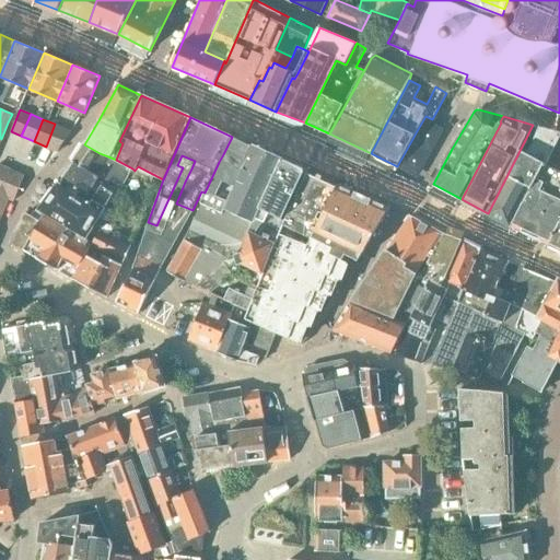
[(71,131),(55,124),(46,147),(58,151),(71,131)]
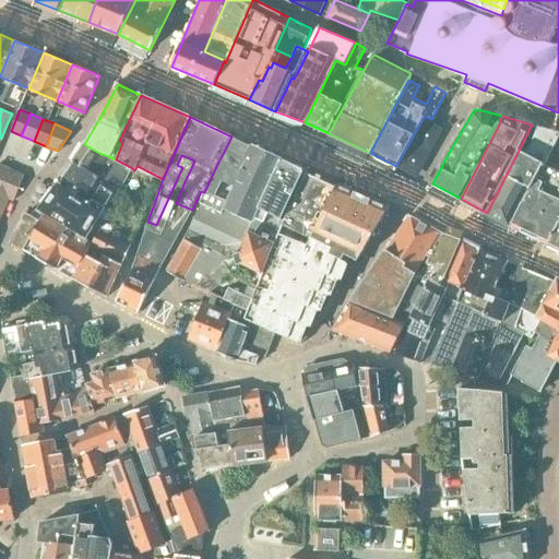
[(532,125),(487,213),(510,225),(544,162),(527,154),(538,126),(532,125)]
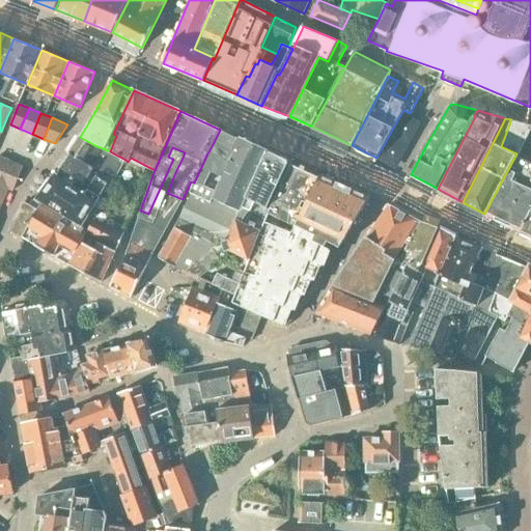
[(530,130),(530,124),(511,119),(501,146),(516,154),(530,162),(530,160),(530,142),(526,140),(530,130)]
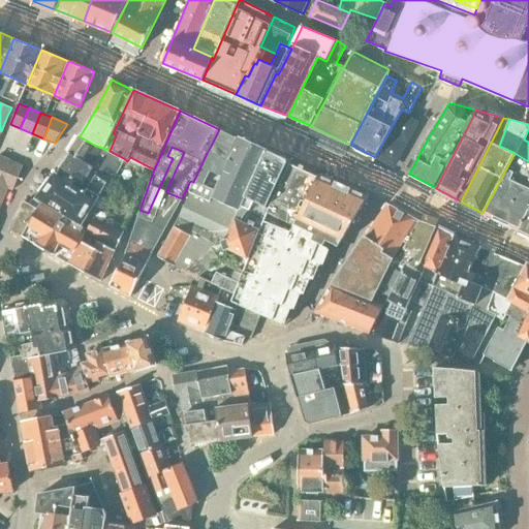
[(239,137),(219,129),(211,146),(207,153),(193,182),(190,193),(211,203),(213,196),(215,192),(204,186),(212,170),(221,175),(239,137)]
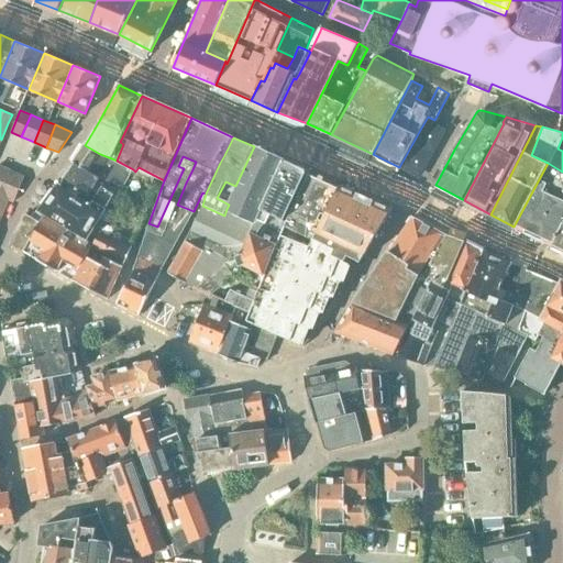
[(100,179),(109,157),(100,154),(85,145),(73,163),(100,179)]
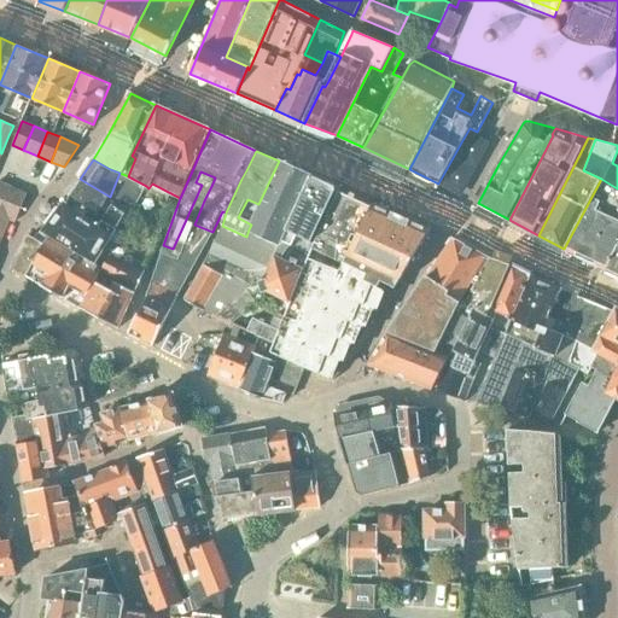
[(312,176),(280,162),(251,225),(249,229),(246,237),(222,226),(204,266),(223,274),(214,295),(222,299),(216,310),(264,283),(275,256),(281,244),(312,176)]
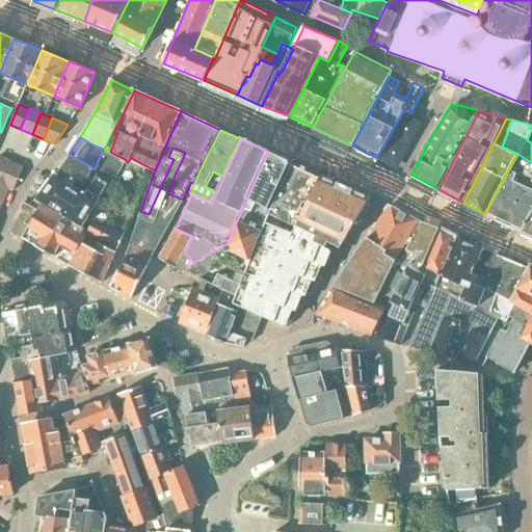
[(140,211),(139,216),(154,222),(167,193),(176,173),(182,160),(185,153),(173,148),(168,157),(174,159),(149,214),(140,211)]
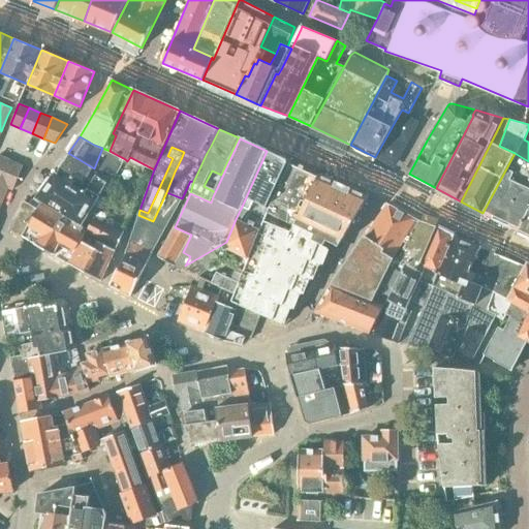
[(104,150),(102,148),(94,168),(93,169),(115,180),(118,174),(125,159),(110,151),(104,150)]
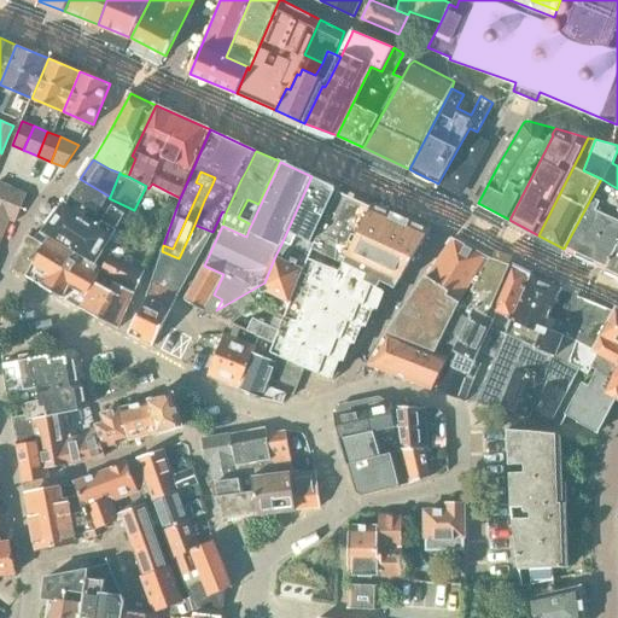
[(305,268),(309,258),(305,255),(337,188),(312,176),(281,244),(275,256),(305,268)]
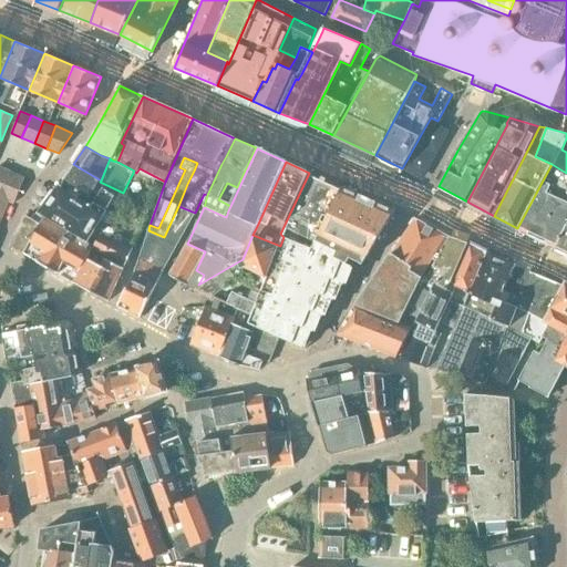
[(90,198),(93,193),(94,191),(100,182),(101,181),(73,164),(62,183),(78,193),(90,198)]
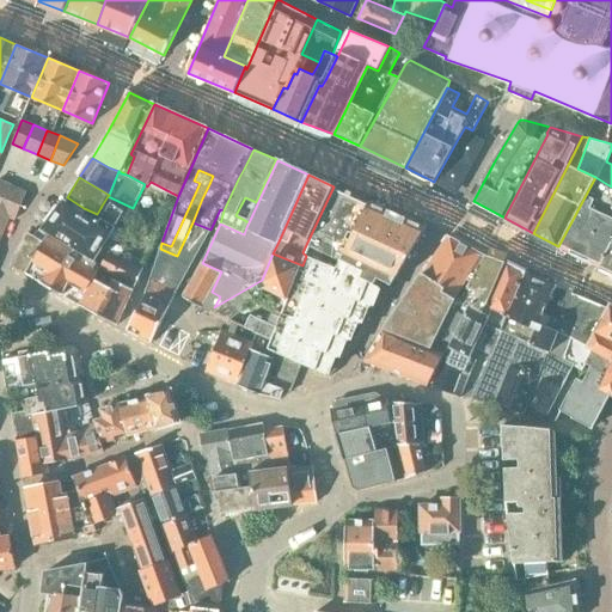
[(611,184),(611,187),(595,177),(558,246),(560,248),(604,267),(611,248),(611,184)]
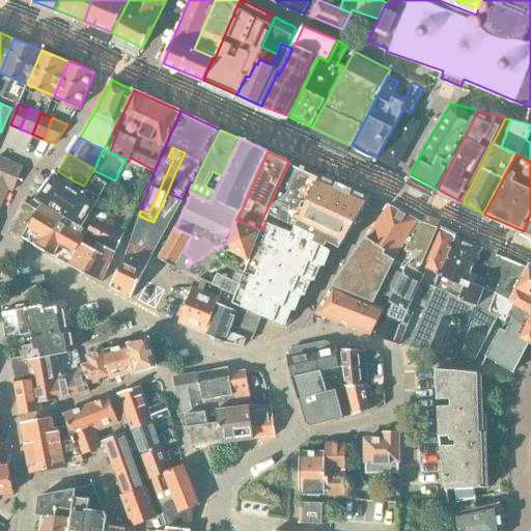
[(0,157),(0,185),(1,186),(10,162),(0,157)]
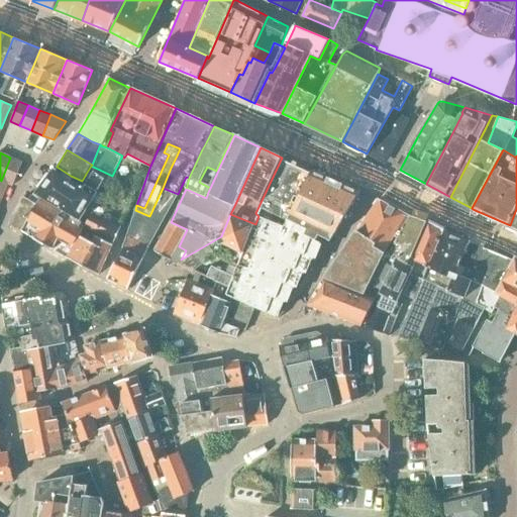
[(1,181),(8,184),(12,185),(22,162),(10,158),(1,181)]
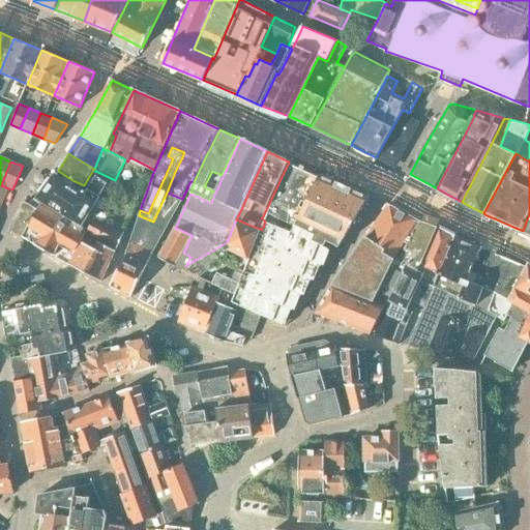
[(292,163),(268,215),(284,223),(295,227),(320,176),(292,163)]
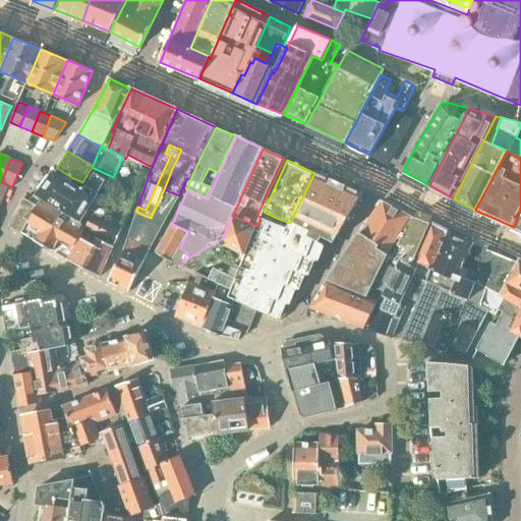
[(55,171),(36,195),(41,199),(63,212),(81,223),(96,197),(102,188),(104,190),(110,181),(111,181),(113,177),(92,167),(87,175),(85,177),(91,179),(83,189),(55,171)]
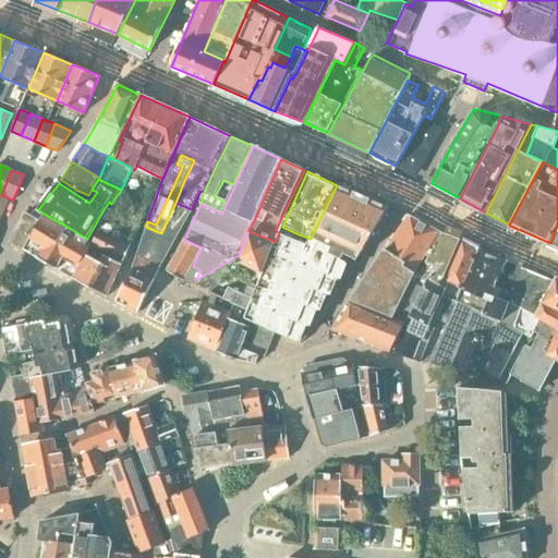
[(143,193),(124,183),(121,190),(119,194),(137,204),(143,193)]
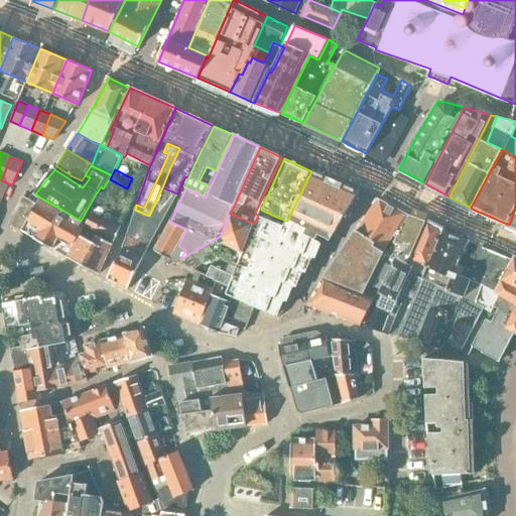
[(318,235),(330,240),(331,241),(359,192),(311,171),(287,221),(284,227),(283,229),(294,235),(299,225),(307,229),(305,234),(316,240),(318,235)]
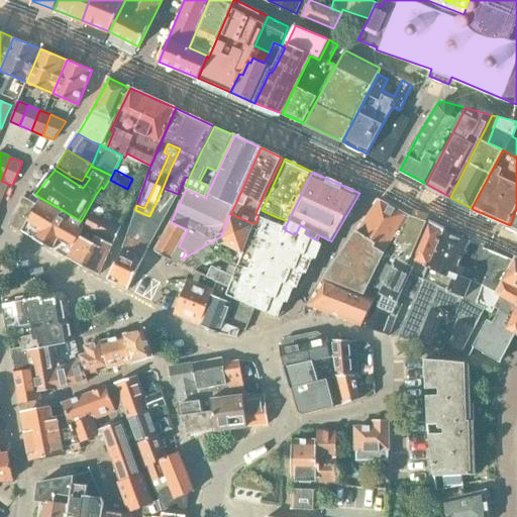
[(8,184),(1,181),(0,180),(0,193),(4,195),(8,184)]
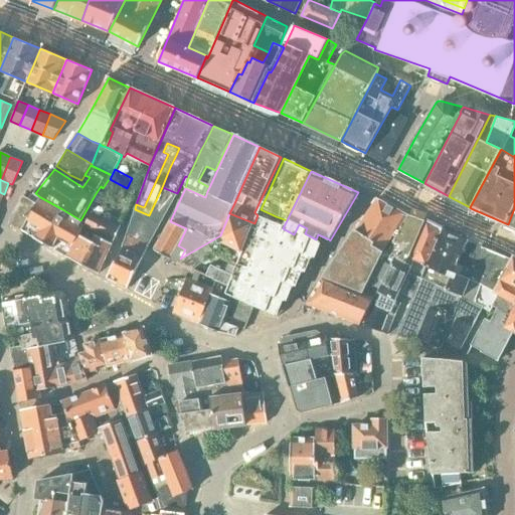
[(149,215),(135,209),(126,234),(149,245),(177,193),(162,187),(149,215)]
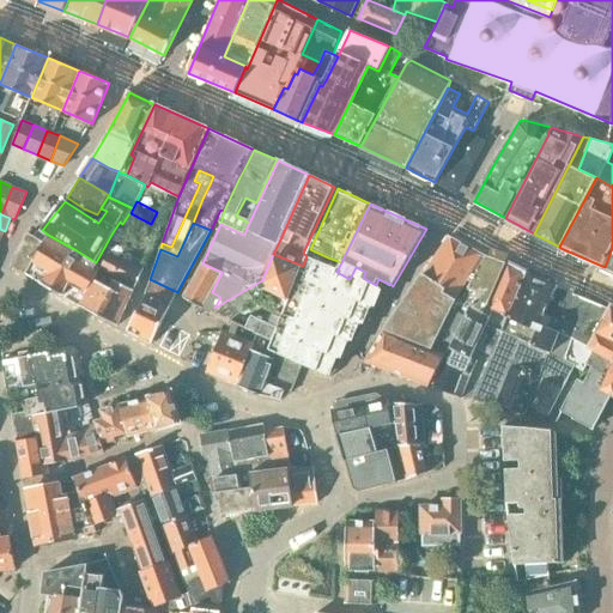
[(30,268),(46,278),(50,269),(59,275),(74,249),(48,235),(44,243),(29,234),(19,252),(12,266),(26,274),(30,268)]
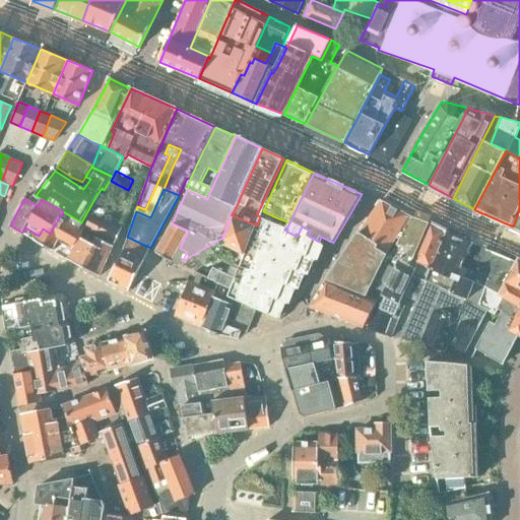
[(381,201),(360,233),(379,245),(377,249),(388,254),(383,262),(396,267),(400,260),(394,257),(399,246),(398,245),(413,217),(381,201)]
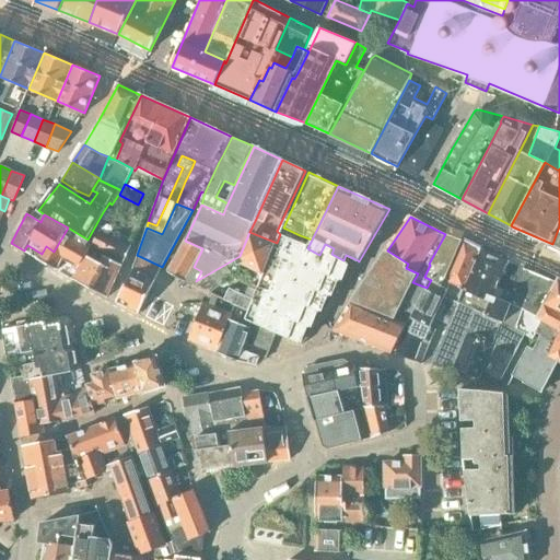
[(46,246),(42,254),(38,259),(57,270),(63,257),(80,266),(90,249),(93,243),(88,240),(68,228),(54,252),(46,246)]
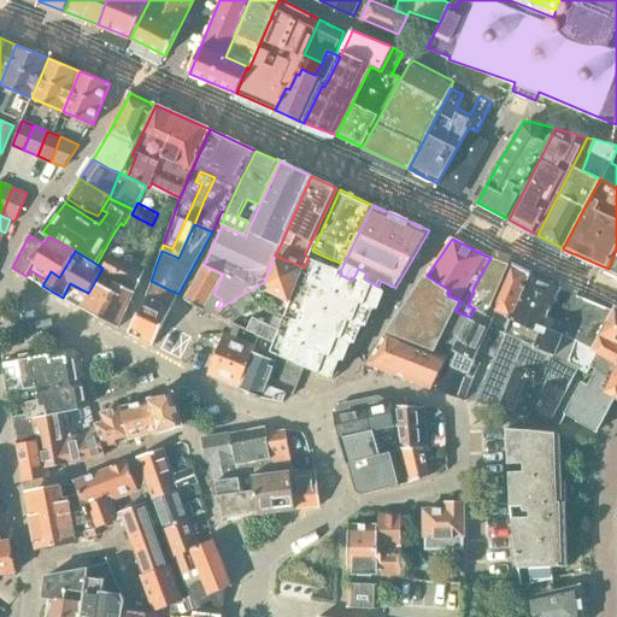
[(99,275),(135,292),(145,271),(124,260),(123,264),(111,258),(112,256),(105,251),(97,264),(103,268),(99,275)]
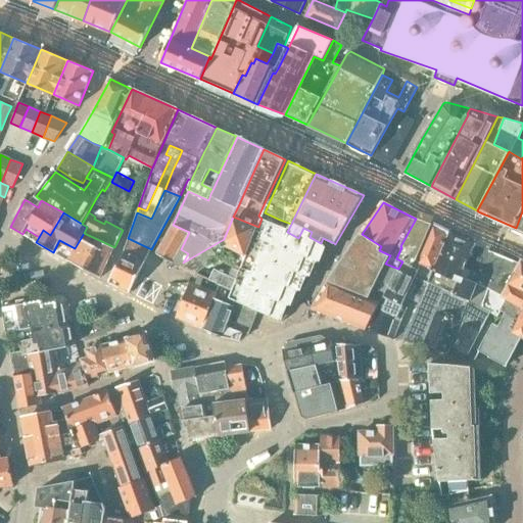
[(233,217),(224,239),(227,247),(229,248),(245,256),(258,227),(233,217)]
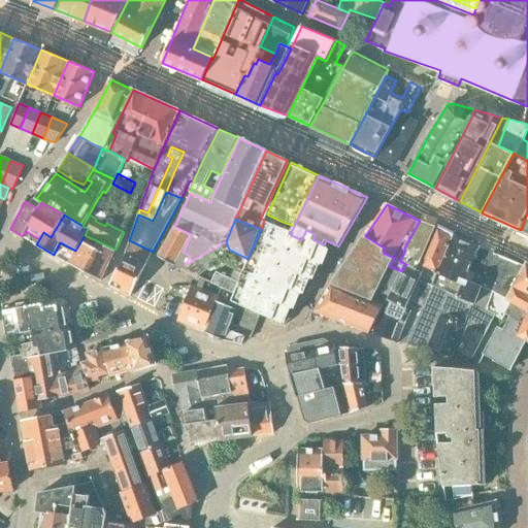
[(286,325),(337,245),(326,240),(324,245),(312,239),(315,234),(306,230),(301,240),(290,234),(291,232),(264,221),(261,229),(248,259),(243,269),(233,293),(230,301),(238,304),(259,314),(286,325)]
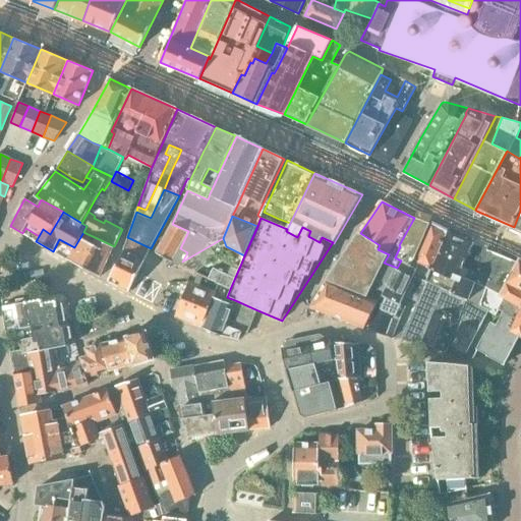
[(412,266),(430,225),(414,218),(399,245),(400,246),(395,257),(401,261),(412,266)]
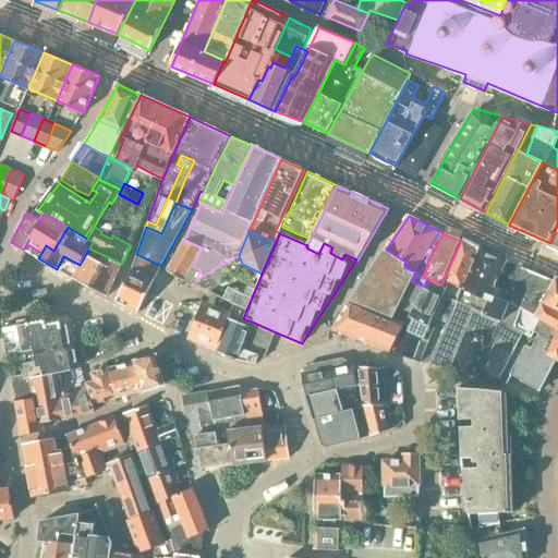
[(167,270),(192,286),(195,280),(201,270),(193,266),(202,247),(184,240),(167,270)]
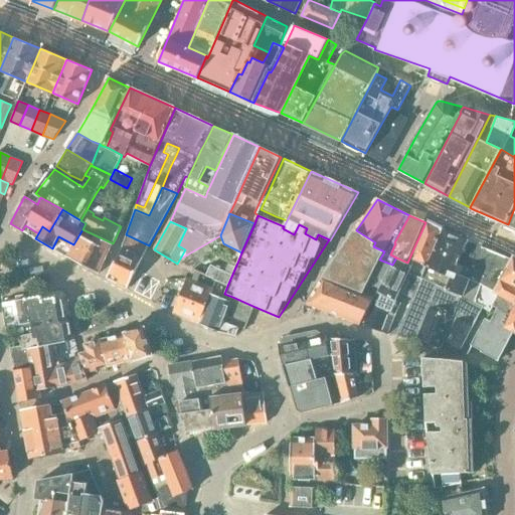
[(421,278),(443,230),(425,222),(407,263),(396,258),(392,265),(375,297),(374,296),(370,304),(396,312),(402,301),(396,299),(409,271),(417,275),(413,282),(418,285),(421,278)]
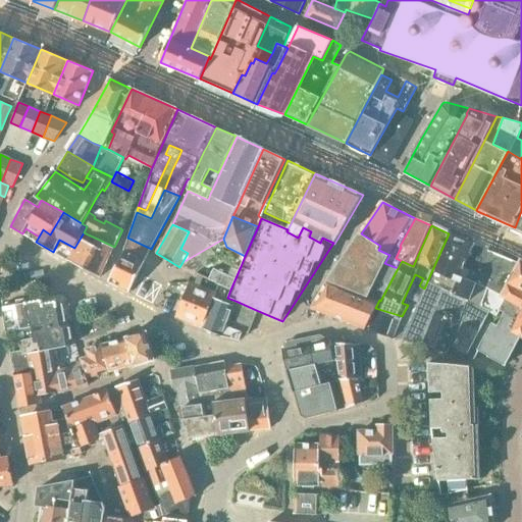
[(100,277),(114,247),(84,232),(74,248),(67,260),(100,277)]
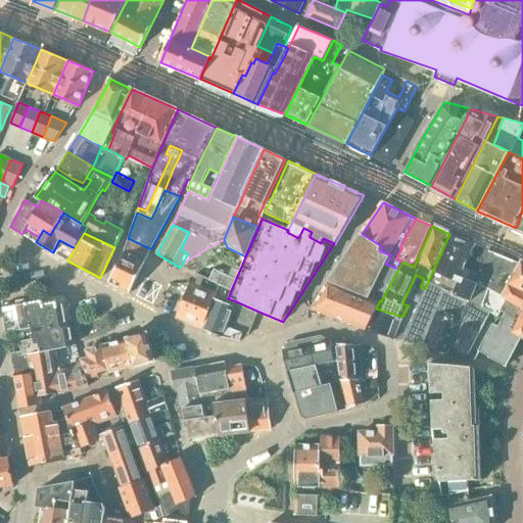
[(381,301),(398,269),(385,264),(390,255),(379,250),(381,246),(362,234),(329,282),(354,291),(380,300),(381,301)]
